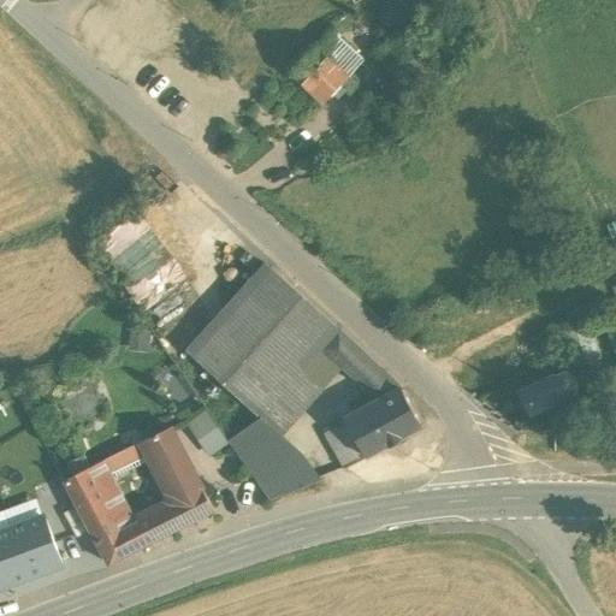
[(365,60),(333,33),(335,33),(333,31),(319,48),(345,72),(350,67),(355,71),(365,60)]
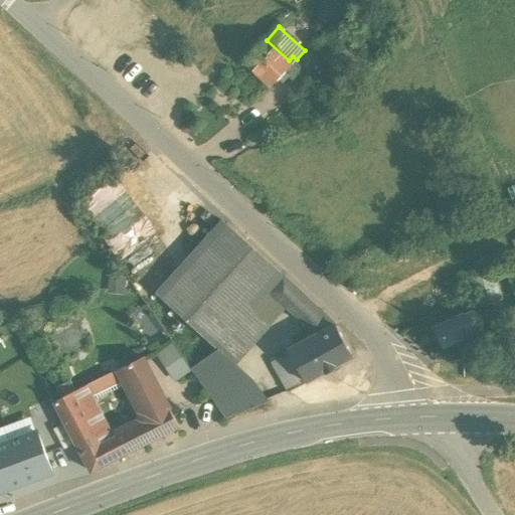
[(267,40),(266,39),(243,63),(271,88),(293,63),(289,60),(267,40)]
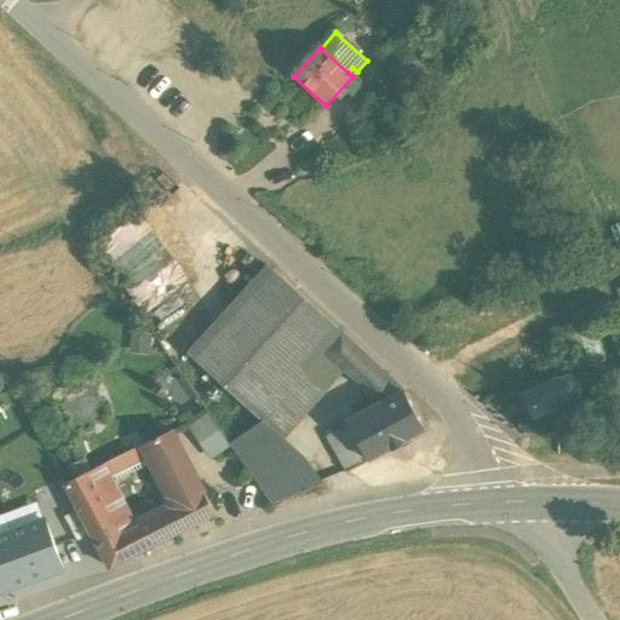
[(191,285),(153,213),(104,240),(143,311),(191,285)]
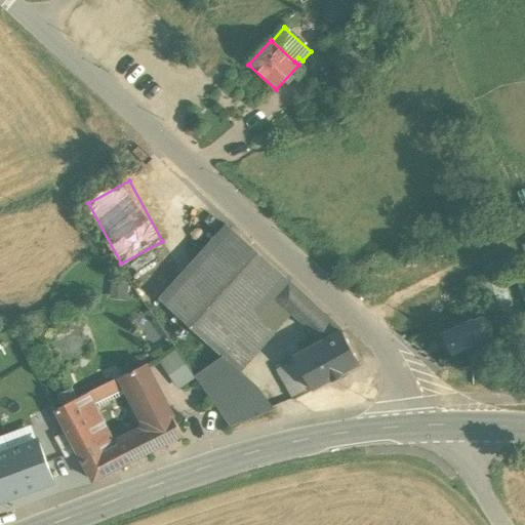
[(228,226),(161,298),(213,345),(223,354),(223,353),(255,317),(274,296),(288,281),(228,226)]
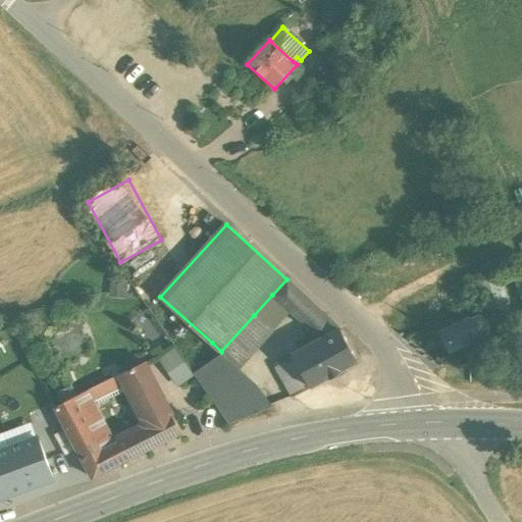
[(521,268),(513,272),(521,299),(521,268)]
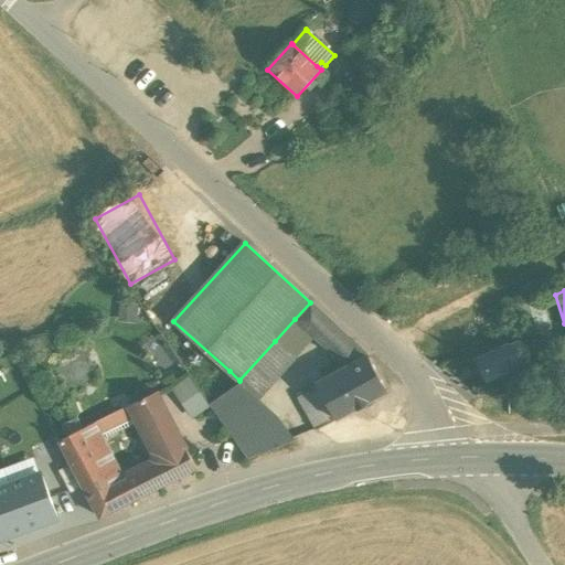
[(537,299),(520,305),(529,332),(546,326),(537,299)]
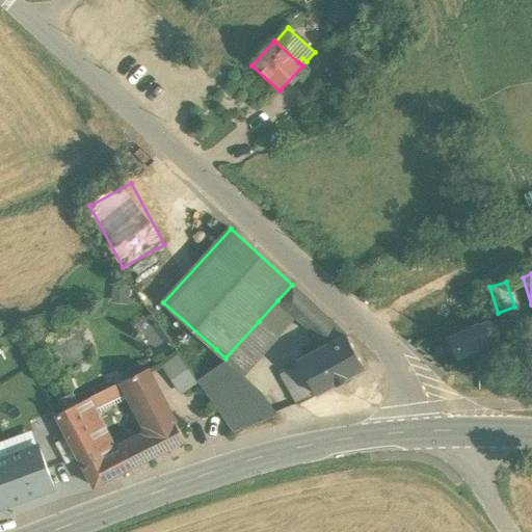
[(311,302),(292,285),(277,300),(295,318),(297,316),(329,347),(348,337),(311,302)]
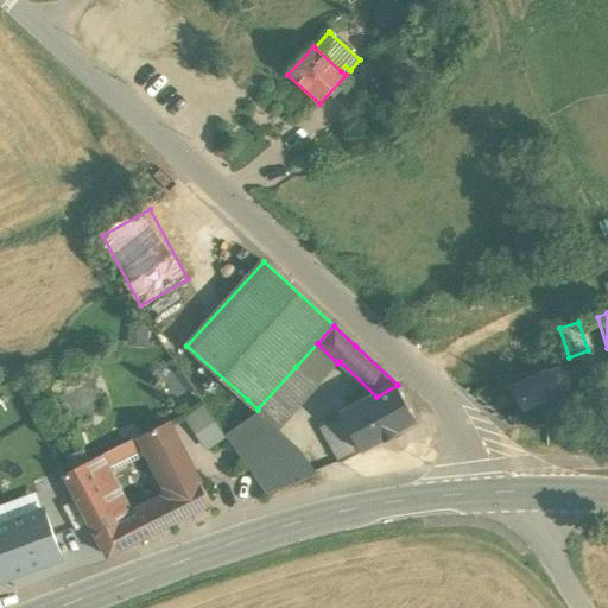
[(549,371),(514,386),(525,410),(559,394),(558,392),(568,388),(569,388),(570,387),(569,386),(570,380),(572,380),(572,379),(570,379),(568,372),(569,371),(568,369),(567,371),(561,368),(561,366),(559,366),(559,368),(549,373),(549,371)]
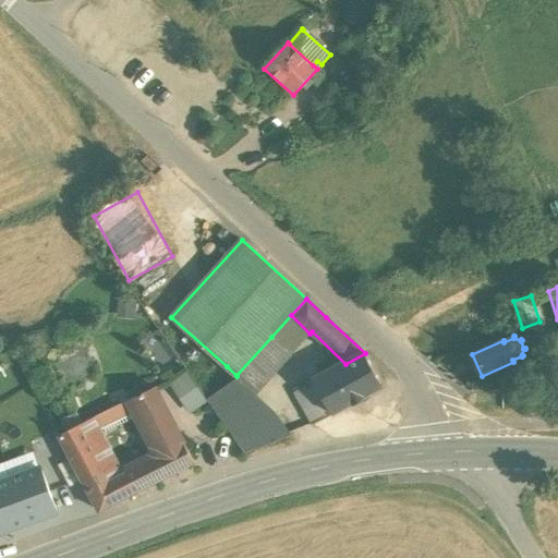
[(271,337),(237,375),(257,393),(291,354),(271,337)]
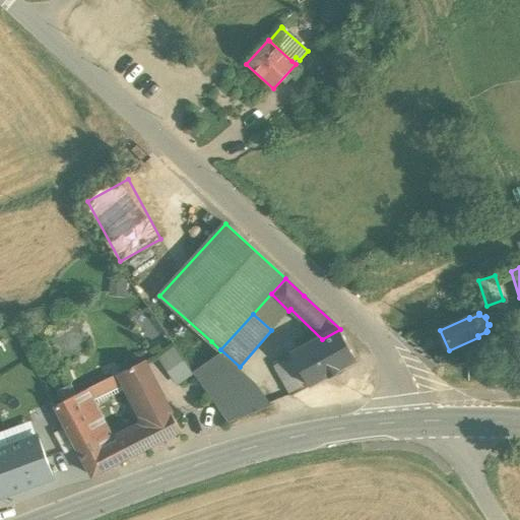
[(322,339),(305,348),(303,344),(295,348),(297,352),(278,364),(296,394),(329,375),(330,377),(340,371),(340,370),(358,360),(340,329),(322,339)]
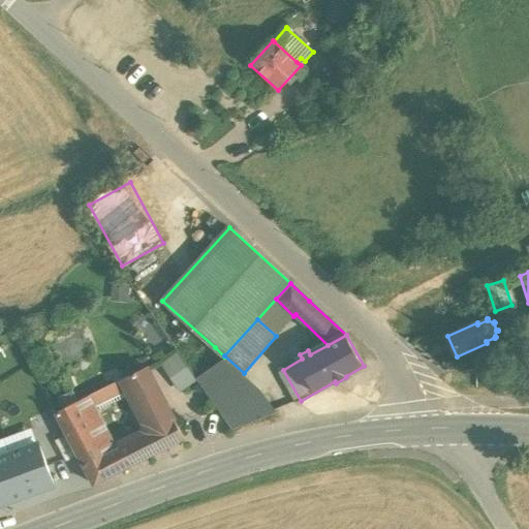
[(244,373),(224,355),(224,356),(224,358),(214,369),(211,373),(197,379),(232,428),(276,410),(261,390),(244,373)]
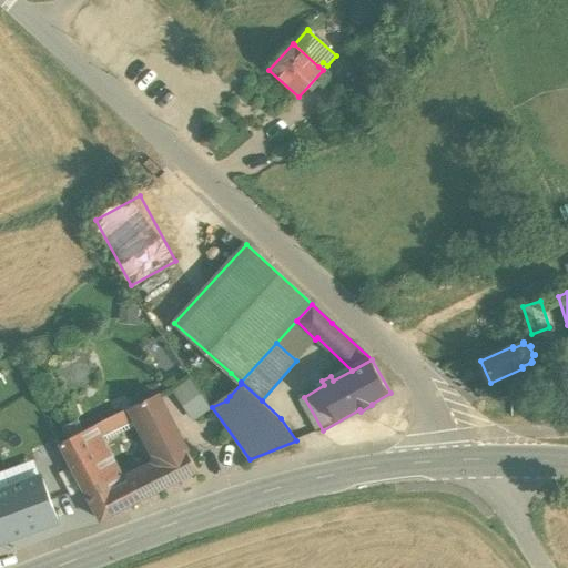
[(159,394),(137,405),(138,413),(161,457),(184,444),(159,394)]
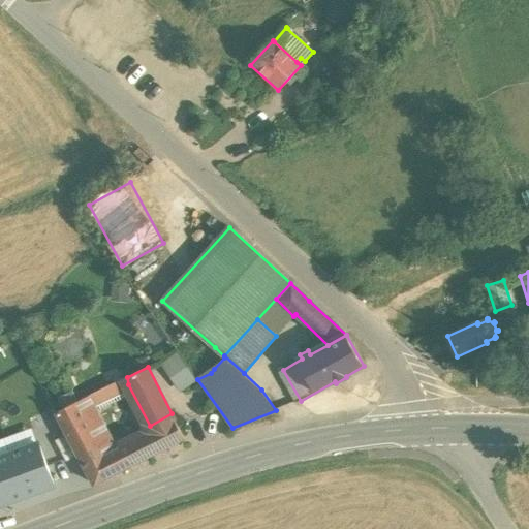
[(118,381),(95,393),(100,402),(122,391),(118,381)]
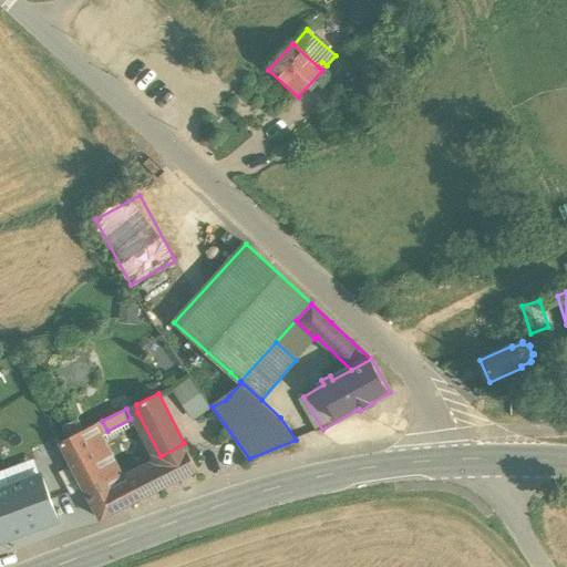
[(113,488),(83,431),(61,442),(101,518),(123,508),(113,488)]
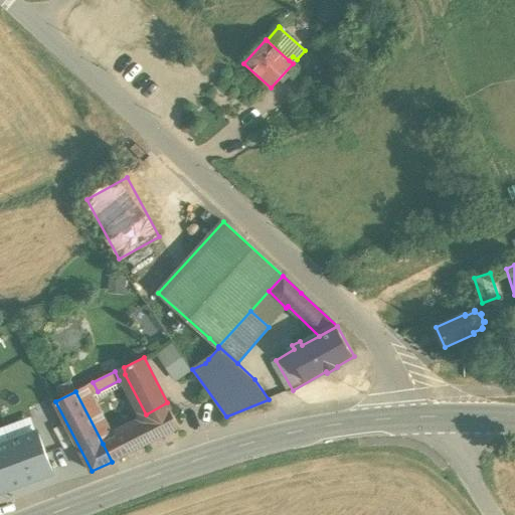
[(167,402),(146,414),(143,422),(117,437),(127,455),(180,426),(167,402)]
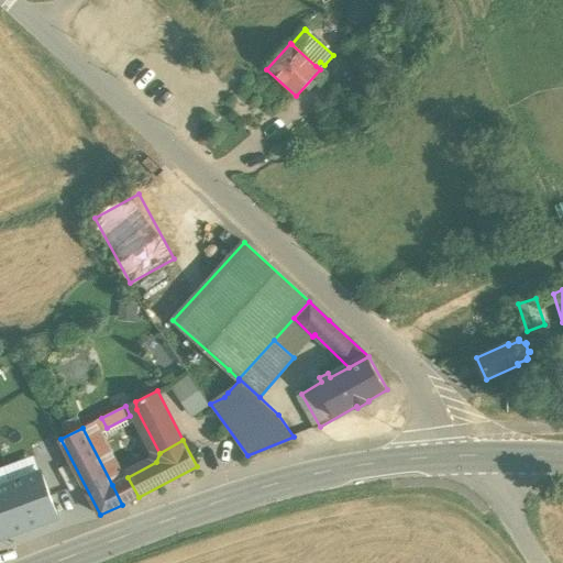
[(58,471),(70,493),(81,486),(69,464),(58,471)]
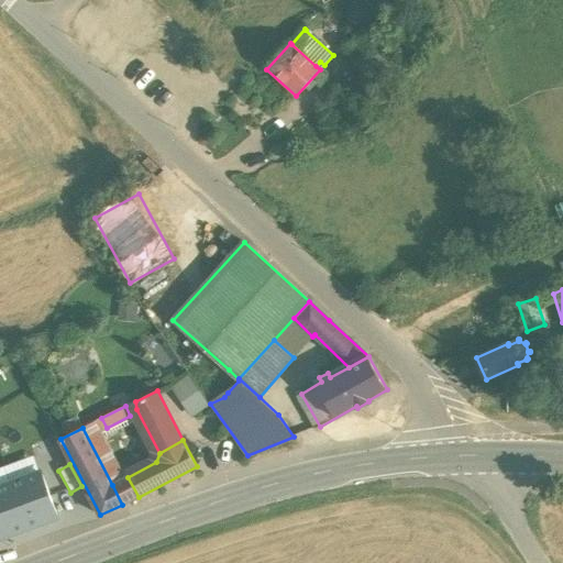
[(0,537),(58,517),(42,472),(0,486),(0,537)]
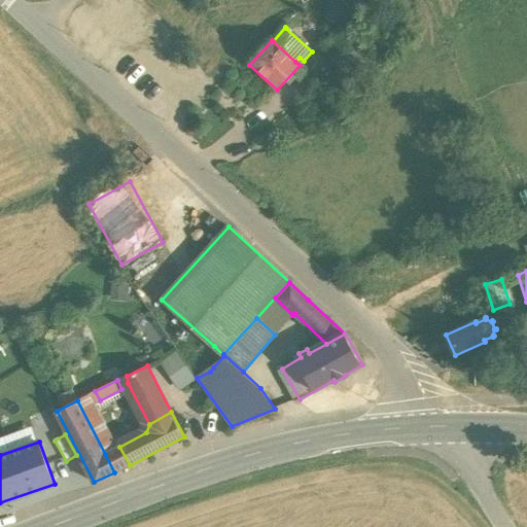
[(119,447),(105,454),(114,472),(130,465),(119,447)]
